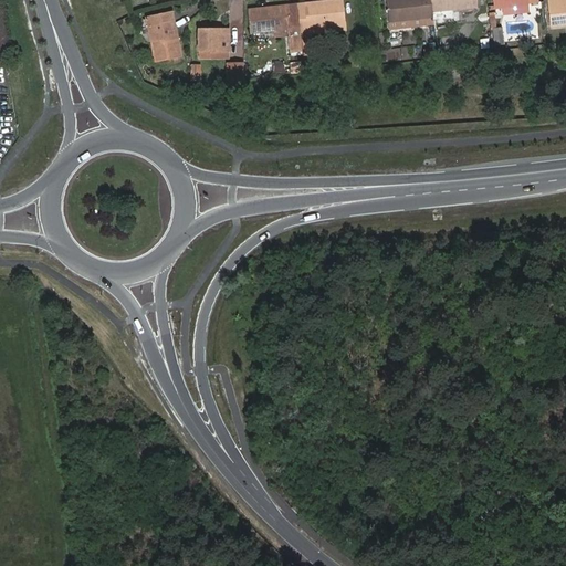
[(342,0),(329,0),(297,3),(299,7),(301,37),(311,37),(311,31),(310,25),(345,21),(342,0)]
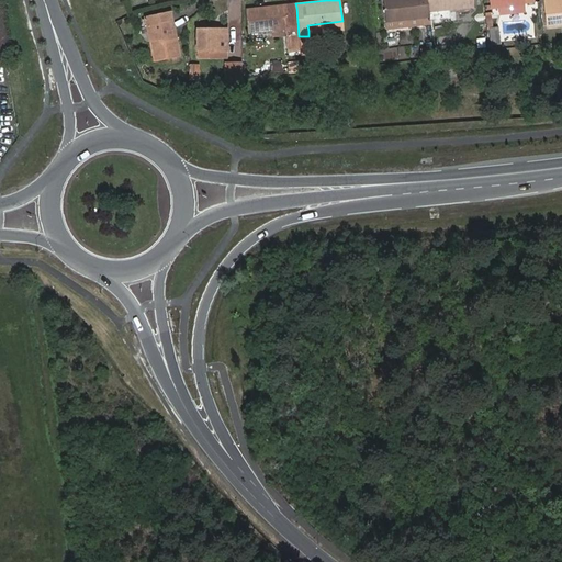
[(386,20),(430,14),(430,9),(428,0),(386,0),(384,0),(386,20)]
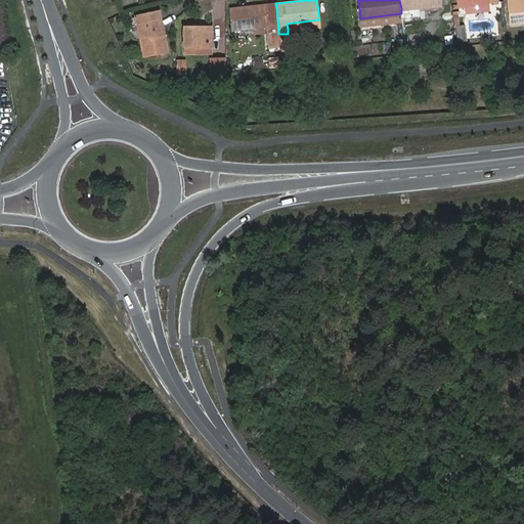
[(523,0),(510,0),(509,0),(511,22),(523,19),(523,0)]
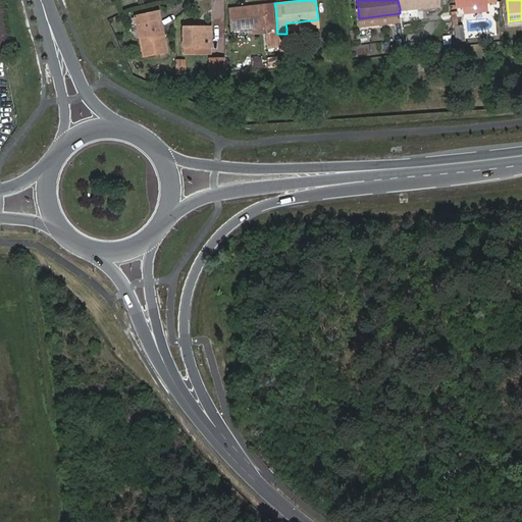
[(269,45),(278,44),(277,34),(275,6),(266,6),(251,8),(251,6),(230,8),(232,29),(268,25),(269,32),(267,32),(269,45)]
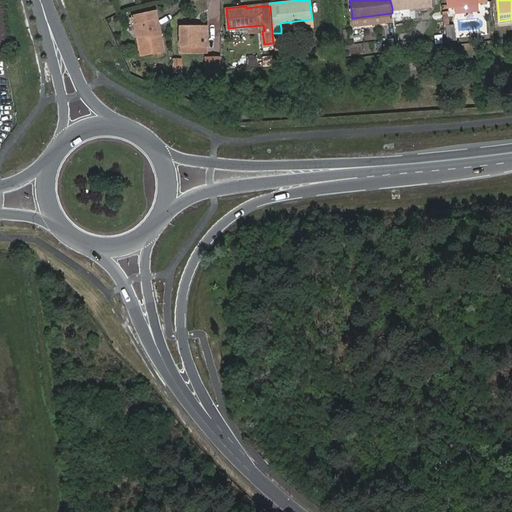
[(157,11),(149,13),(150,20),(158,18),(157,11)]
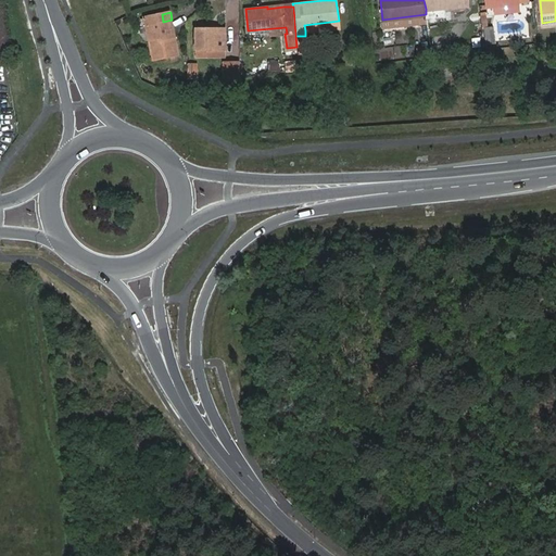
[(163,22),(162,14),(146,16),(153,58),(178,53),(172,20),(163,22)]
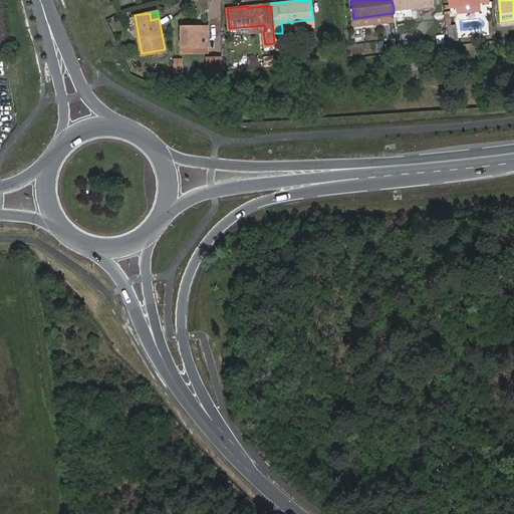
[(313,25),(313,19),(281,23),(282,28),(313,25)]
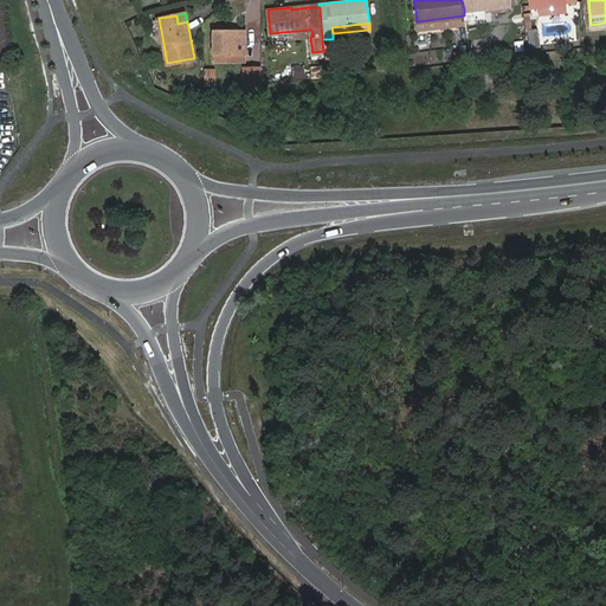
[(500,25),(492,33),(498,39),(507,31),(500,25)]
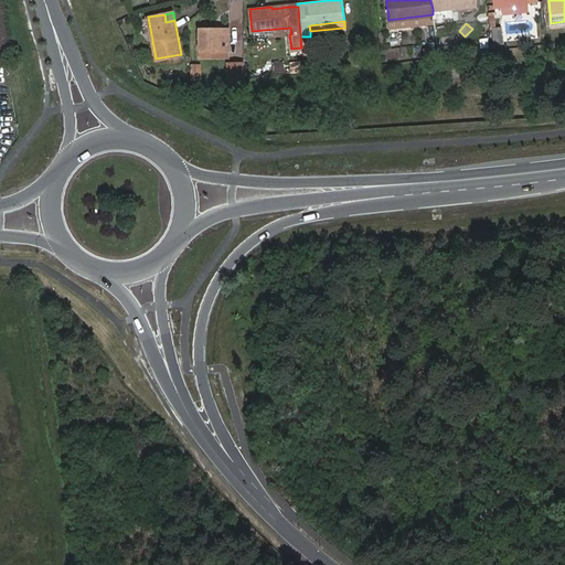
[(494,45),(504,44),(502,28),(492,30),(494,45)]
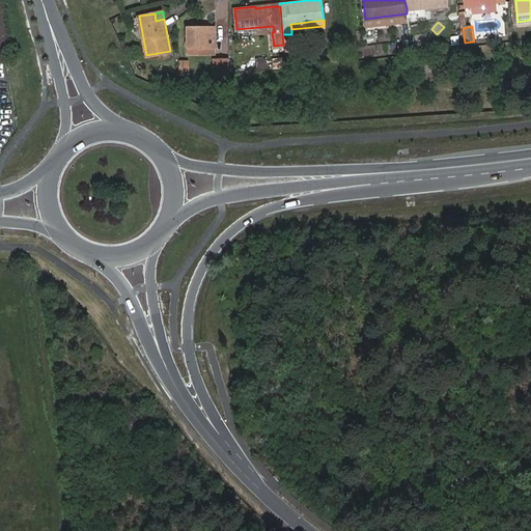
[(199,32),(199,27),(187,27),(187,48),(216,47),(215,32),(199,32)]
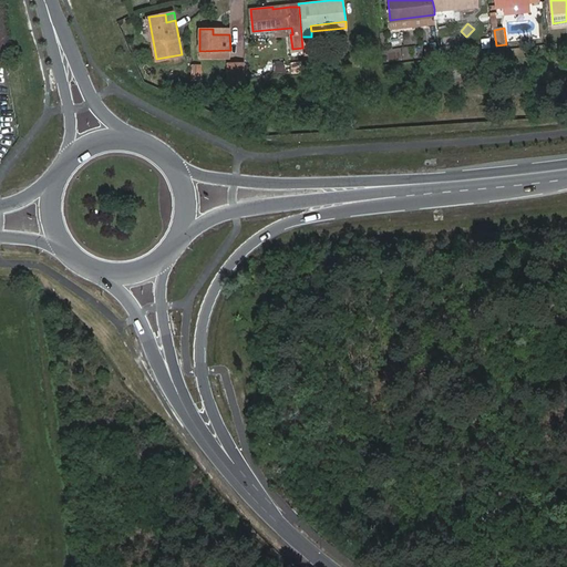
[(482,39),(483,49),(492,48),(491,38),(482,39)]
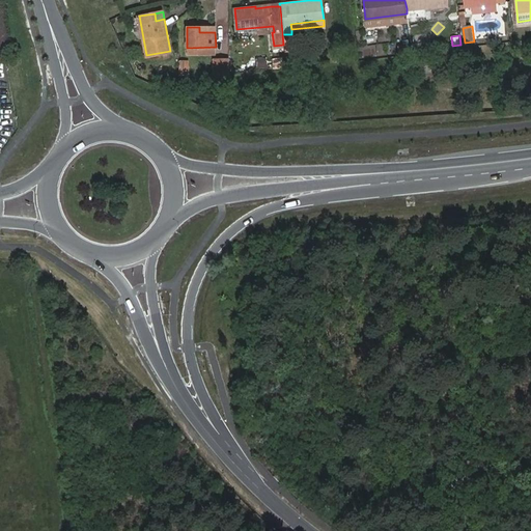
[(409,54),(409,46),(399,46),(399,54),(409,54)]
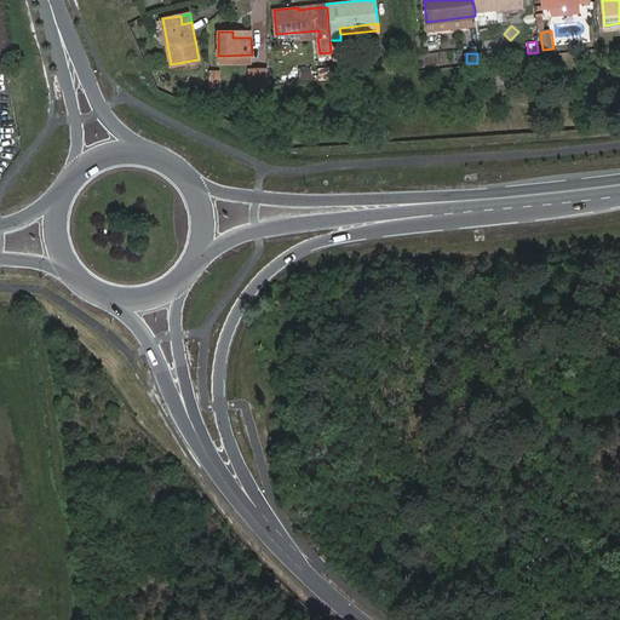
[(269,69),(250,69),(250,89),(269,89),(269,69)]
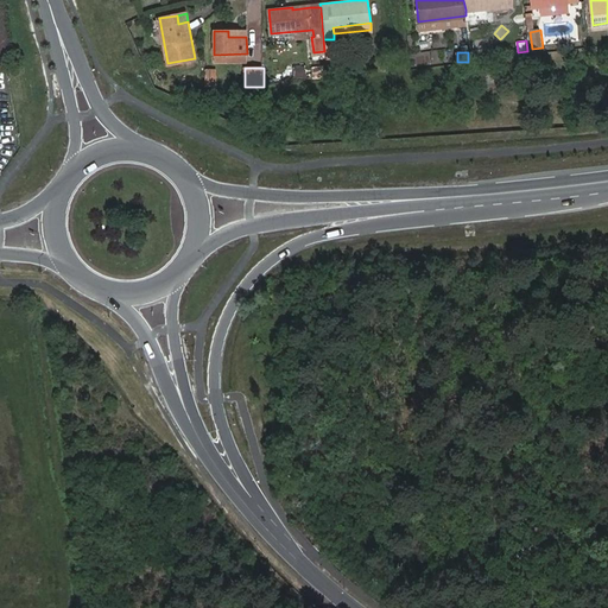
[(217,87),(217,70),(204,70),(206,87),(217,87)]
